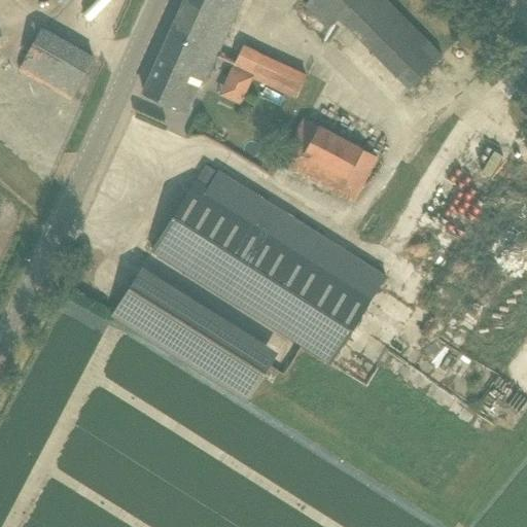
[(175,106),(182,109),(187,111),(201,80),(205,82),(241,0),(185,0),(144,93),(175,107),(175,106)]
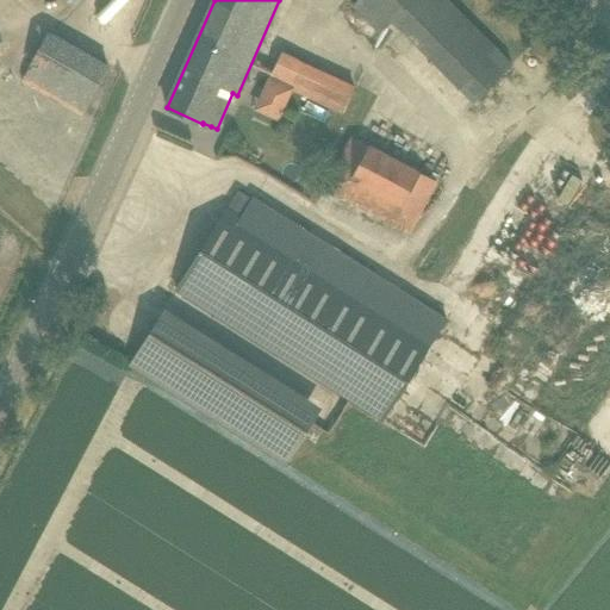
[(447,0),(356,0),(353,5),(381,32),(391,23),(473,104),(512,66),(447,0)]
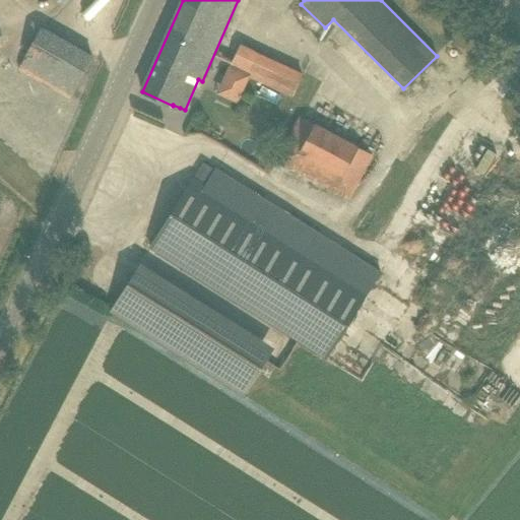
[(34,28),(17,69),(76,93),(93,53),(34,28)]
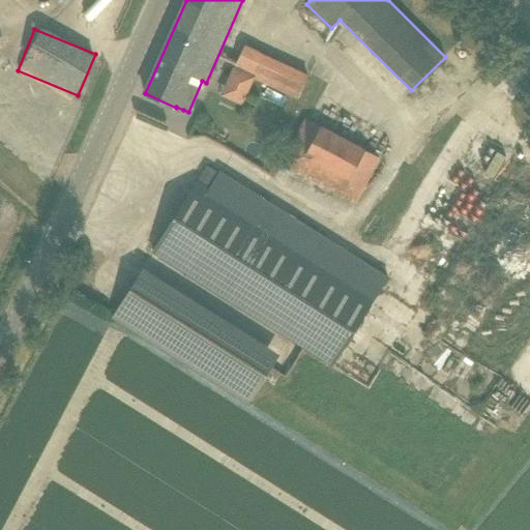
[(235,70),(299,99),(310,75),(245,46),(235,70)]
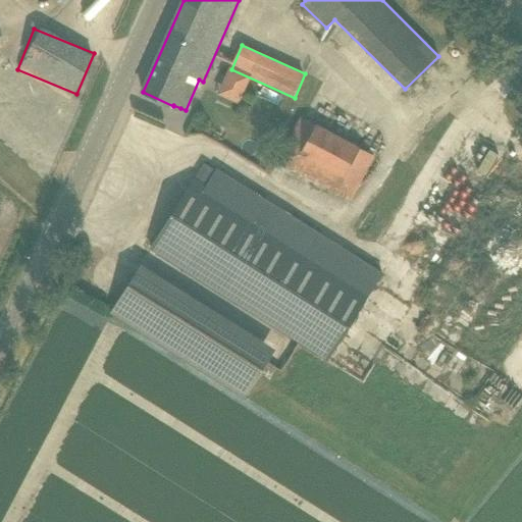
[(350,199),(373,155),(300,116),(276,160),(350,199)]
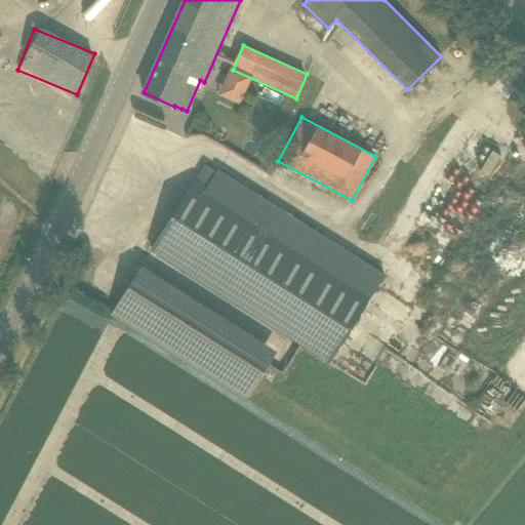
[(372,292),(208,189),(195,180),(152,249),(329,361),(372,292)]
